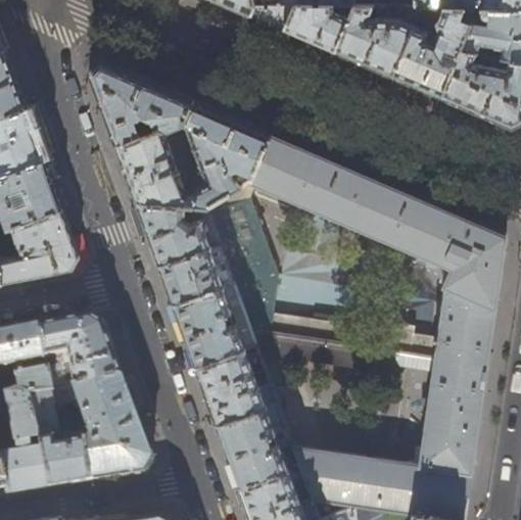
[(208,0),(224,6),(248,16),(252,7),(250,0),(208,0)]
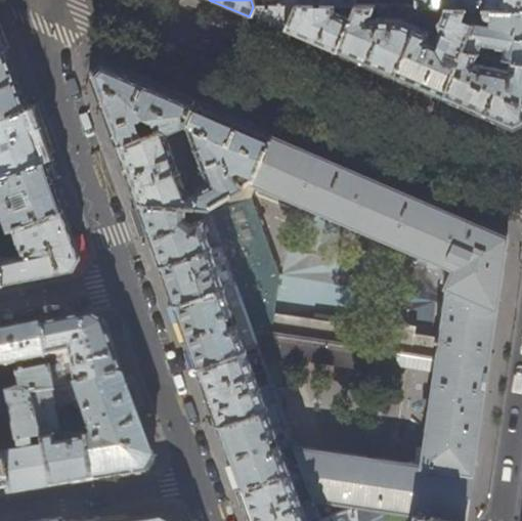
[(291,0),(293,8),(333,9),(352,9),(353,9),(352,0),(291,0)]
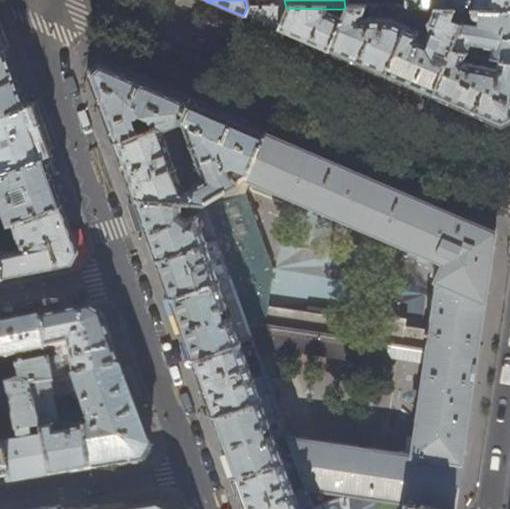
[(405,0),(407,10),(410,10),(422,11),(421,0),(428,0),(428,4),(429,7),(430,10),(431,11),(434,11),(445,11),(446,1),(453,1),(454,12),(468,12),(466,0),(405,0)]
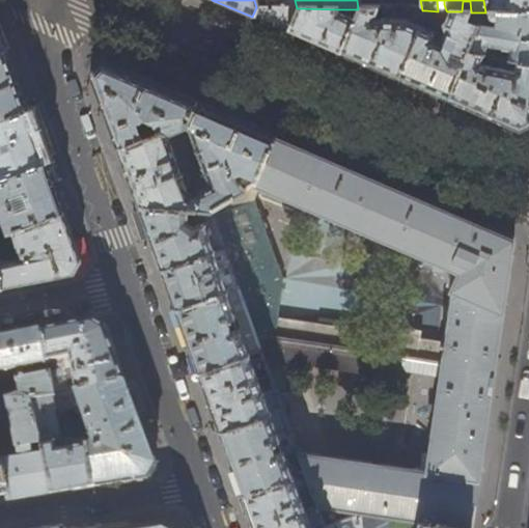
[(528,0),(483,0),(485,12),(489,12),(528,12),(528,0)]
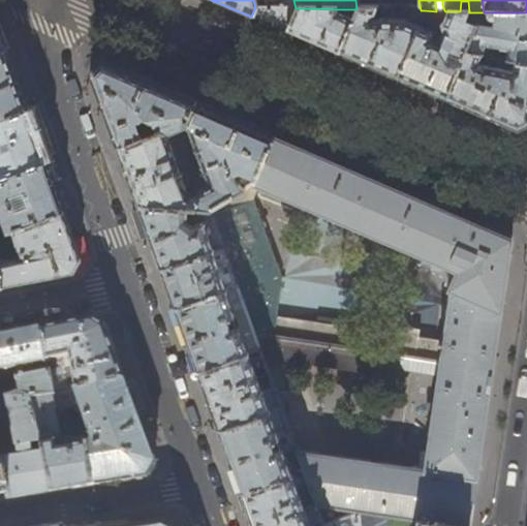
[(285,32),(296,8),(255,7),(251,17),(264,22),(285,32)]
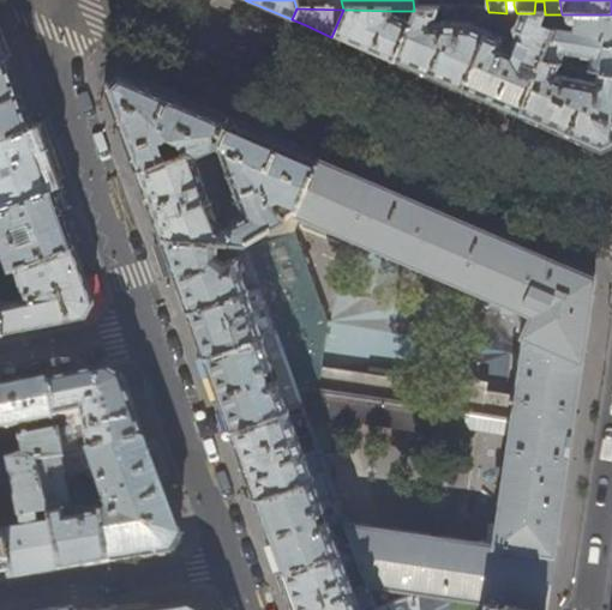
[(389,16),(390,11),(343,10),(331,37),(358,48),(391,62),(408,23),(389,16)]
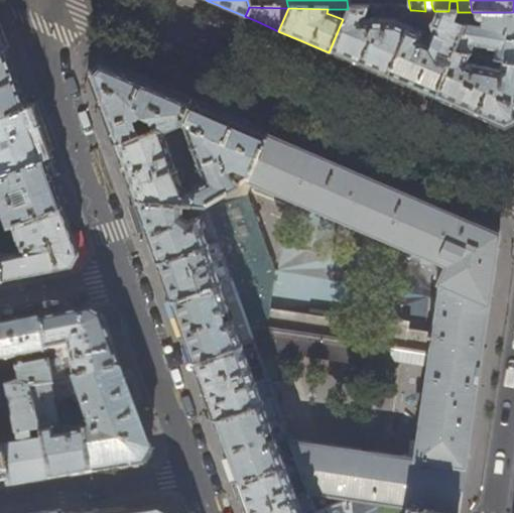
[(348,9),(347,9),(343,19),(329,52),(356,63),(385,77),(406,27),(413,10),(410,10),(395,10),(393,21),(362,20),(366,9),(348,9)]
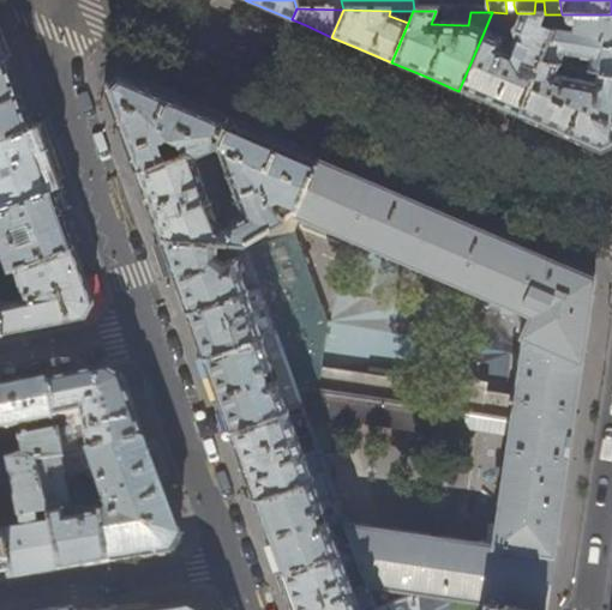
[(545,13),(534,13),(521,13),(517,13),(509,32),(511,41),(507,50),(499,47),(501,44),(499,40),(484,32),(459,91),(485,102),(516,115),(540,64),(552,31),(540,26),(545,13)]
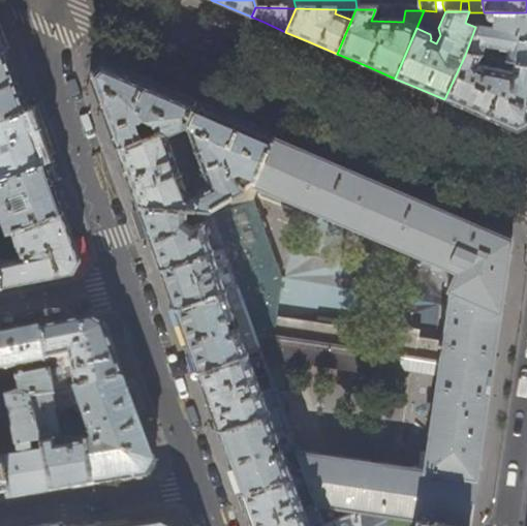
[(526,12),(487,12),(487,16),(488,18),(490,19),(492,20),(491,27),(475,26),(475,27),(465,55),(482,58),(484,48),(500,51),(500,61),(514,63),(526,65),(526,12)]
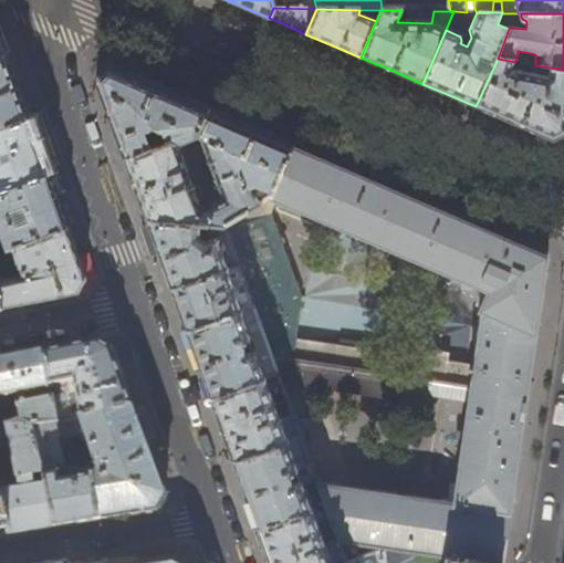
[(0,128),(27,120),(16,91),(3,56),(0,58),(0,128)]
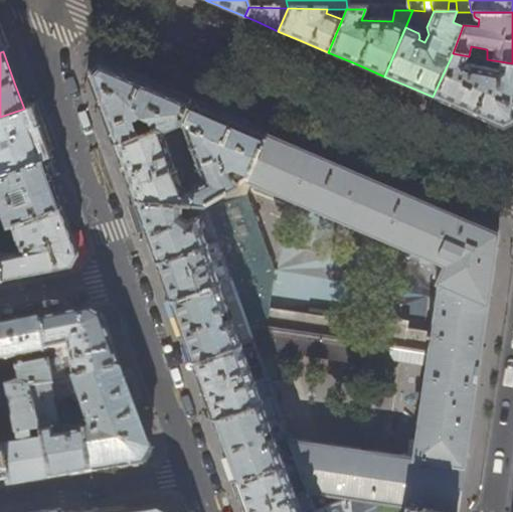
[(467,65),(469,56),(453,53),(433,97),(462,110),(502,127),(512,121),(512,63),(500,61),(498,71),(467,65)]
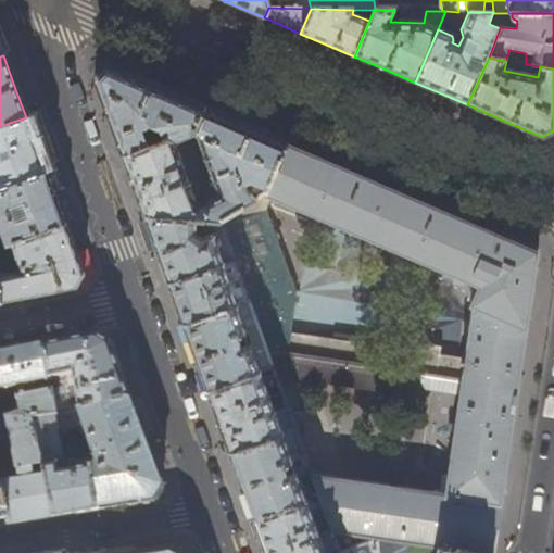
[(185,138),(193,135),(204,110),(152,88),(105,67),(93,79),(108,117),(122,156),(166,141),(172,143),(174,142),(185,138)]
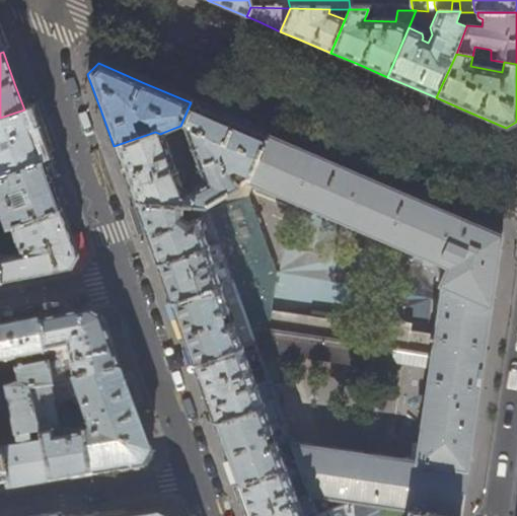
[(227,119),(191,102),(180,126),(172,129),(181,156),(193,152),(195,156),(192,159),(196,171),(201,169),(206,183),(195,190),(196,194),(197,195),(198,198),(198,200),(197,203),(196,204),(194,206),(190,207),(204,209),(237,189),(226,173),(233,171),(248,177),(268,136),(227,119)]
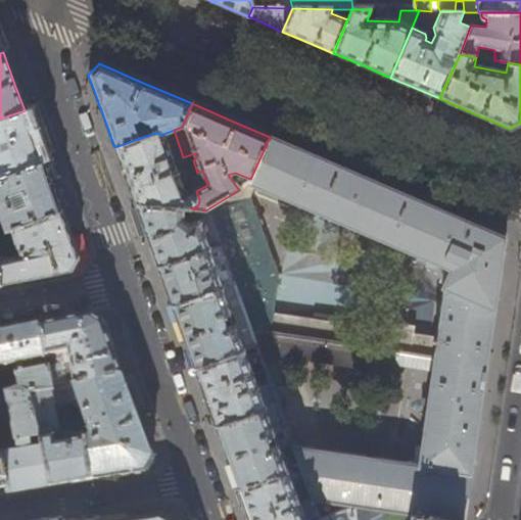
[(25,110),(0,119),(0,178),(44,163),(34,137),(25,110)]
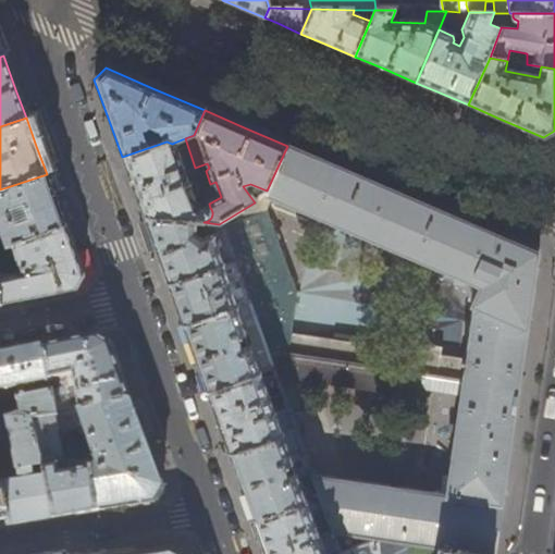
[(194,196),(174,143),(172,144),(167,142),(122,157),(134,189),(145,220),(194,222),(200,223),(204,222),(208,221),(210,219),(211,218),(212,214),(212,212),(211,209),(210,208),(209,204),(205,193),(194,196)]
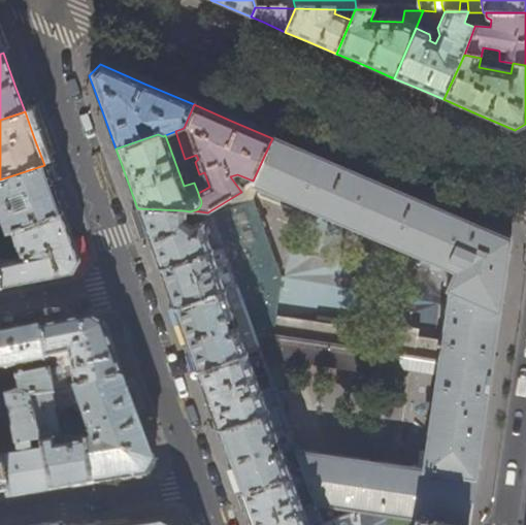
[(508,239),(272,138),(253,181),(251,187),(455,273),(449,290),(437,365),(426,439),(422,471),(408,470),(294,455),(301,473),(305,486),(313,505),(320,524),(330,524),(358,515),(390,519),(416,522),(432,524),(466,524),(475,471),(498,310),(503,274),(508,239)]
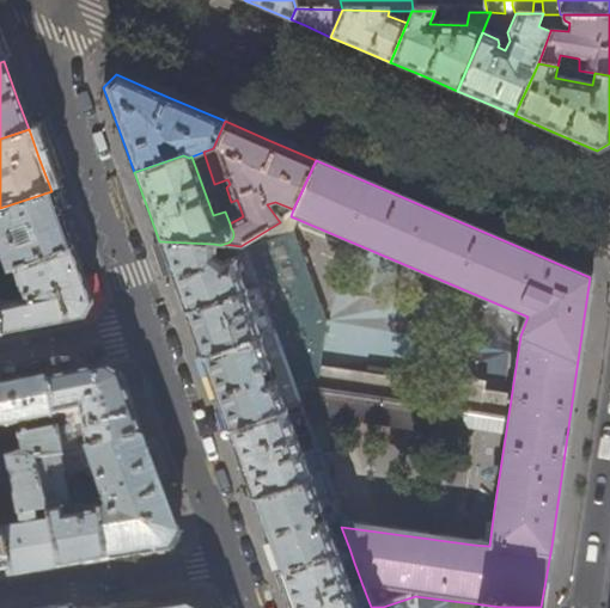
[(52,191),(0,208),(0,271),(5,270),(72,247),(62,220),(52,191)]
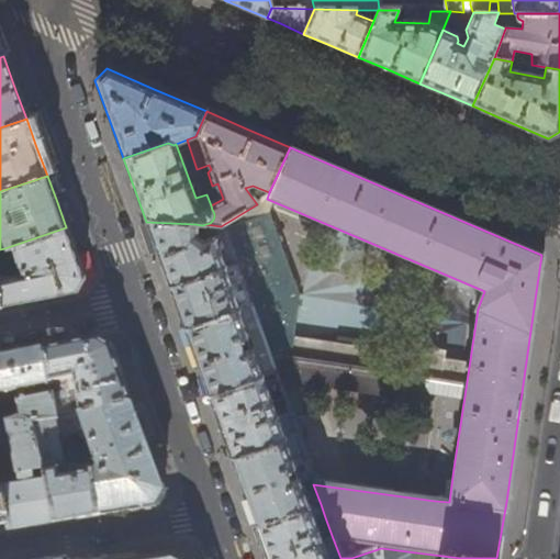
[(291,353),(295,304),(265,216),(272,201),(267,199),(257,204),(221,226),(235,266),(249,306),(273,375),(275,377),(387,394),(390,376),(395,376),(398,364),(328,353),(327,359),(291,353)]
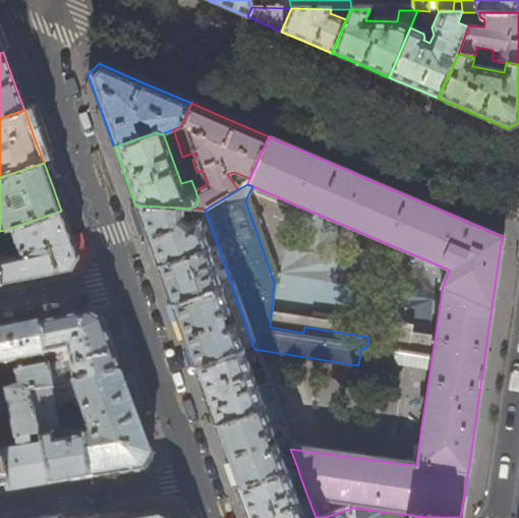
[(180,222),(181,208),(135,206),(147,237),(158,267),(218,246),(205,210),(190,208),(187,209),(192,224),(187,226),(180,222)]
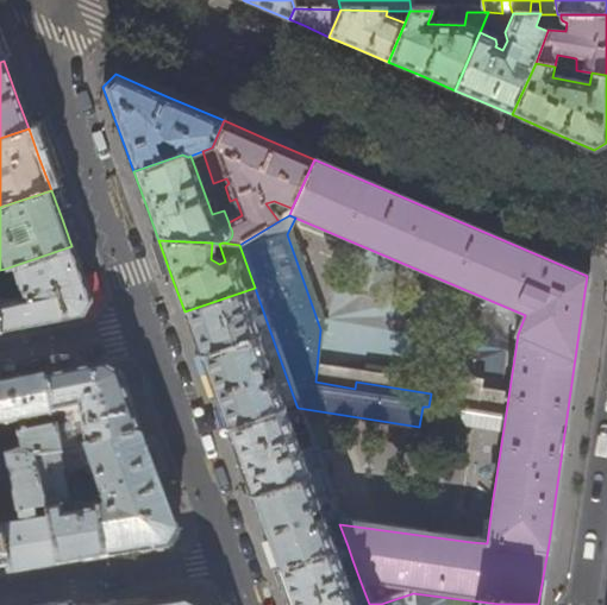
[(72,246),(5,269),(10,282),(16,279),(23,298),(0,304),(0,333),(13,331),(83,316),(92,302),(82,275),(72,246)]
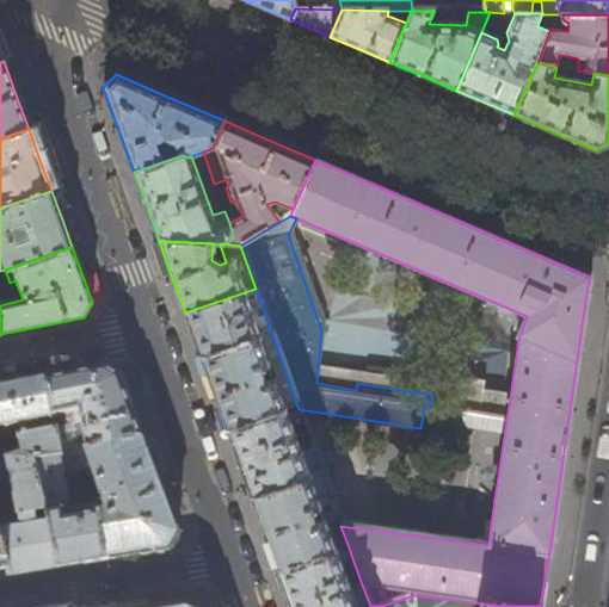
[(271,333),(256,289),(185,313),(191,332),(201,358),(271,333)]
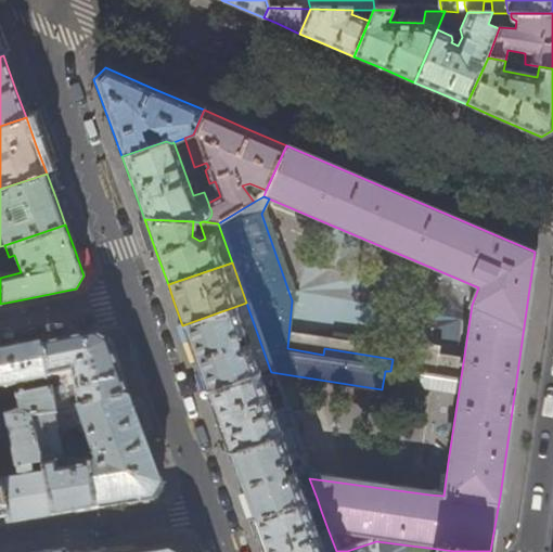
[(182,325),(197,367),(207,393),(270,370),(246,303),(182,325)]
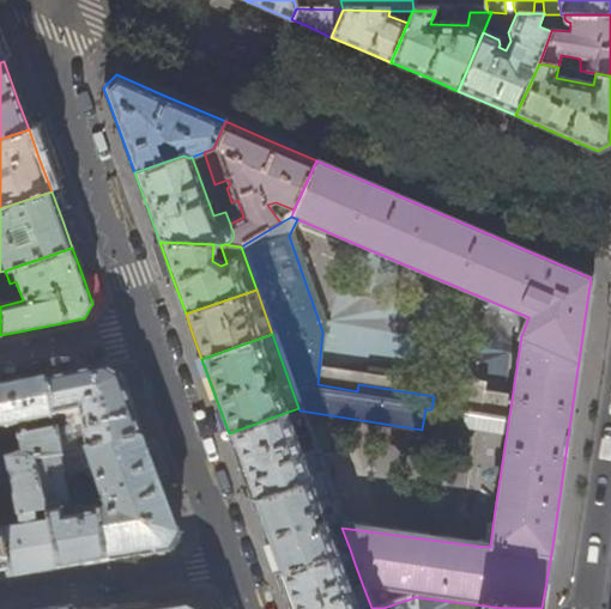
[(68,416),(67,420),(70,421),(74,420),(74,425),(55,428),(62,458),(143,445),(134,421),(120,382),(106,373),(73,381),(48,385),(54,419),(68,416)]
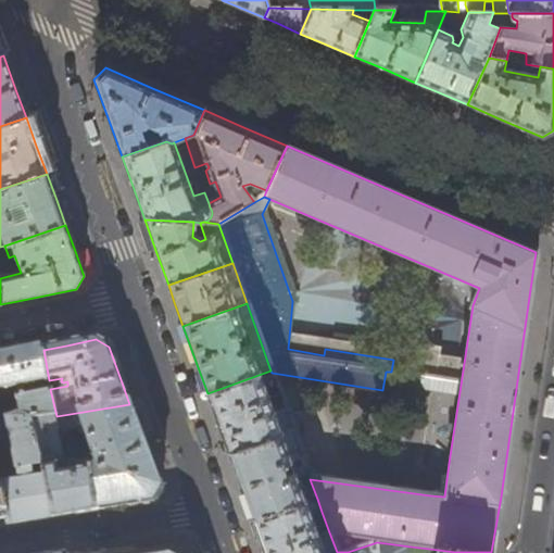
[(57,416),(50,389),(49,380),(43,350),(7,357),(0,359),(0,439),(9,438),(16,473),(42,469),(33,420),(57,416)]
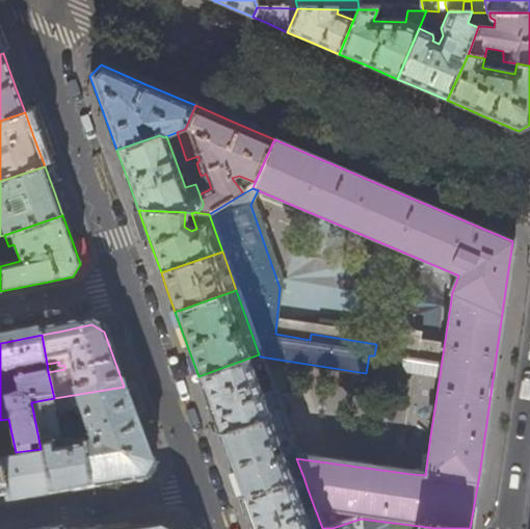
[(267,376),(260,356),(259,354),(199,376),(209,405),(219,434),(281,413),(271,389),(260,393),(255,380),(267,376)]
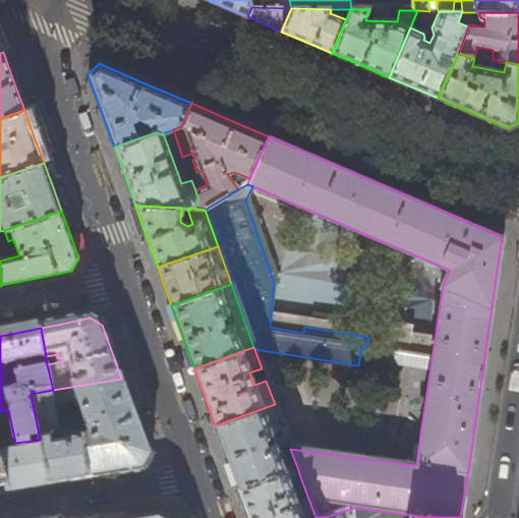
[(133,412),(121,379),(53,390),(31,394),(40,440),(41,448),(49,490),(92,482),(145,474),(152,460),(133,412)]
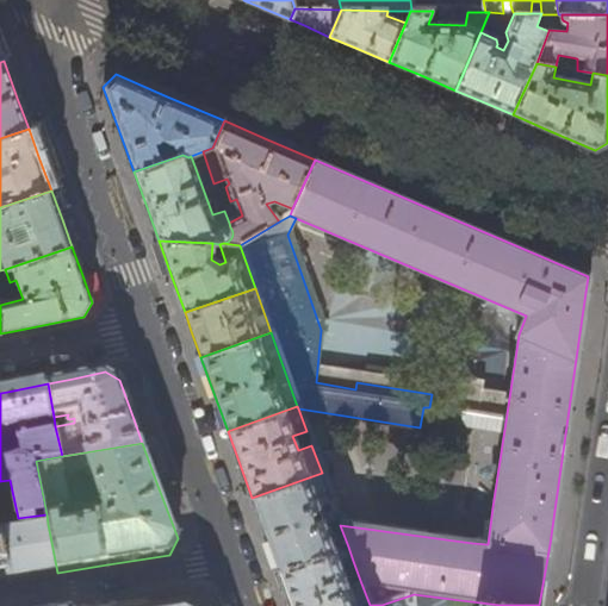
[(267,542),(279,573),(348,547),(340,525),(322,473),(252,498),(267,542)]
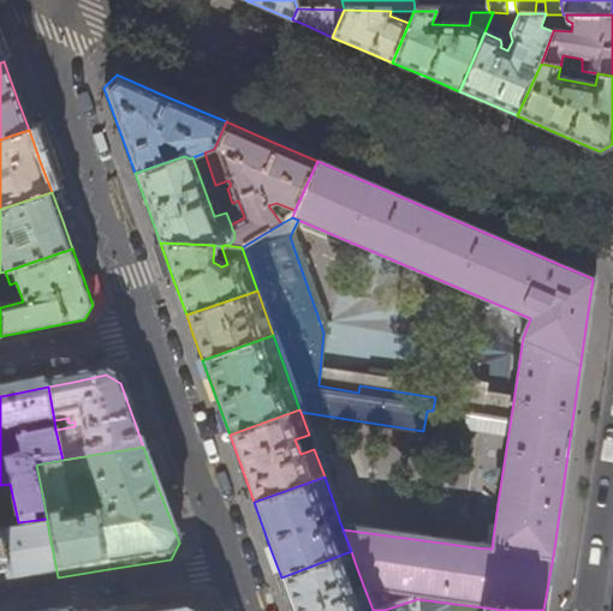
[(48,528),(0,538),(0,550),(7,585),(28,582),(58,577),(48,528)]
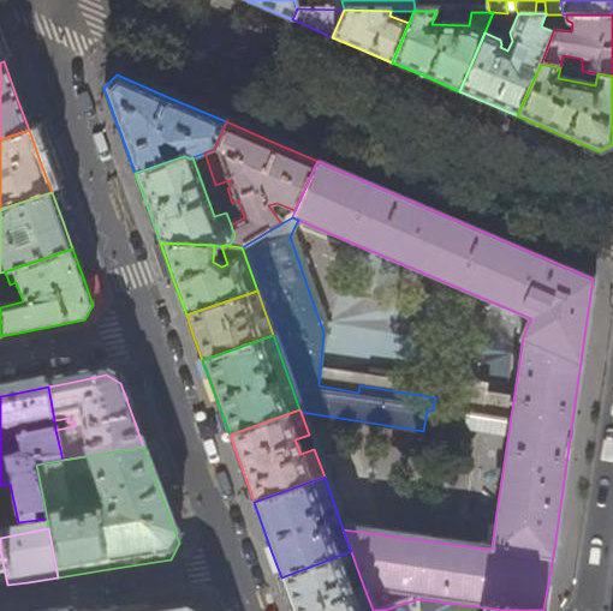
[(343,570),(356,565),(351,551),(281,577),(290,601),(293,610),(373,610),(364,588),(350,593),(343,570)]
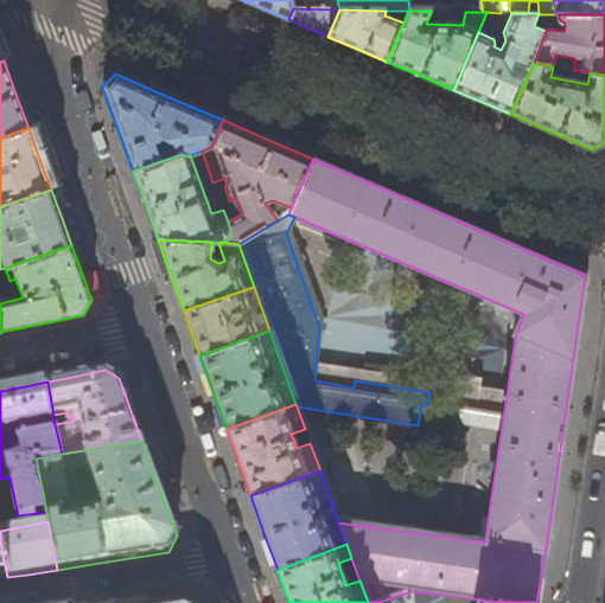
[(413,602),(412,591),(380,602),(413,602)]
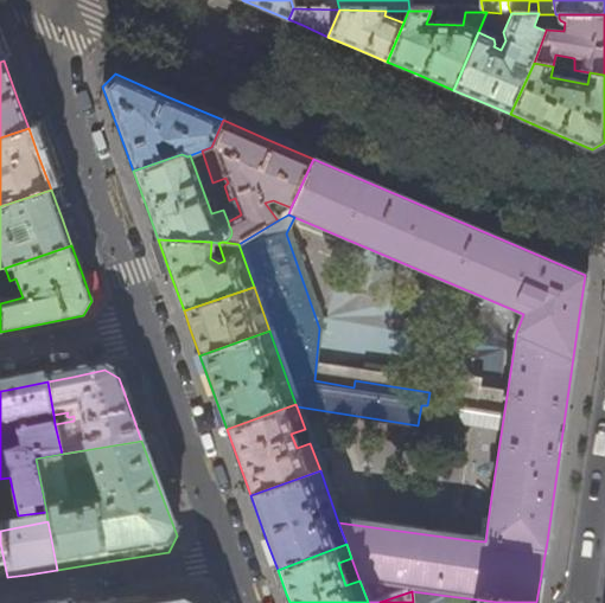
[(447,602),(449,596),(412,591),(413,602),(497,602),(478,600),(478,602),(447,602)]
